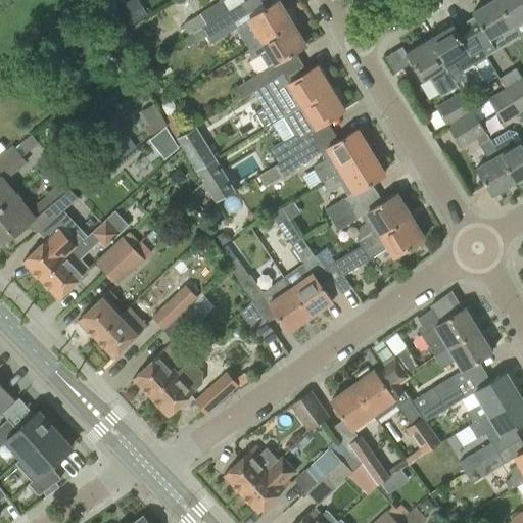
[(199,14),(205,25),(228,11),(222,2),(224,0),(219,0),(220,2),(199,14)]
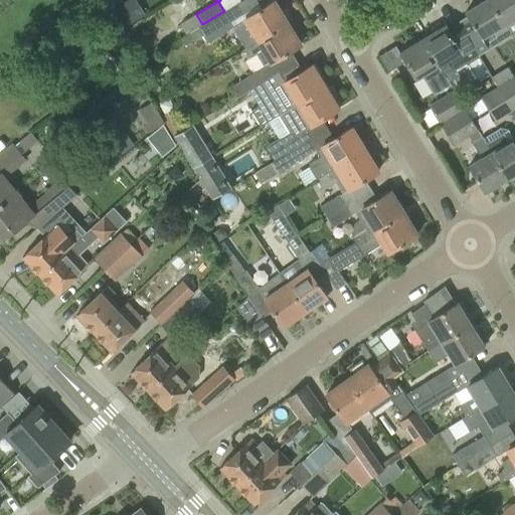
[(484,0),(465,12),(471,21),(461,27),(471,44),(478,56),(490,49),(483,37),(494,30),(501,41),(510,35),(504,25),(503,25),(487,0),(484,0)]
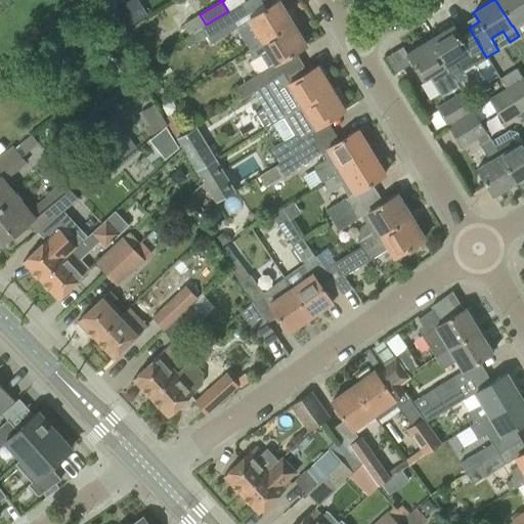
[(523,0),(495,0),(512,26),(513,26),(519,36),(523,43),(523,42),(523,22),(522,19),(523,17),(523,0)]
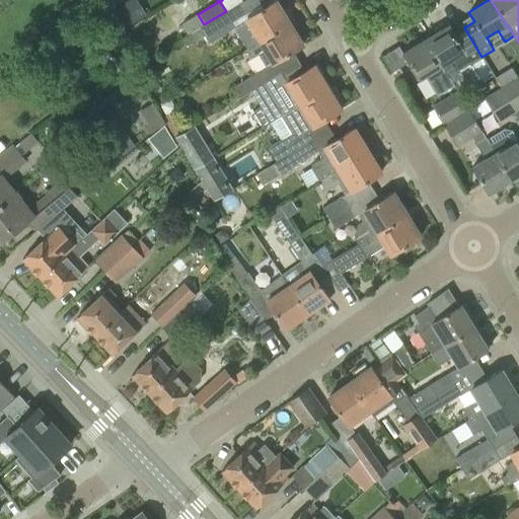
[(235,27),(247,49),(289,23),(275,1),(246,19),(238,5),(226,12),(226,11),(204,24),(204,25),(200,29),(209,44),(235,27)]
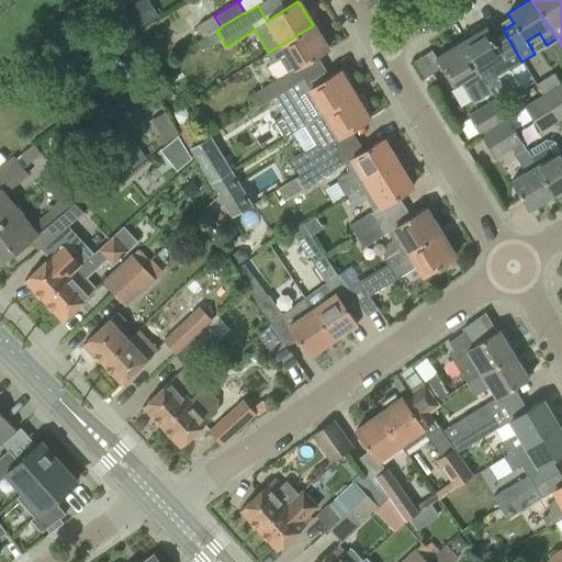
[(138,4),(126,11),(138,31),(150,23),(138,4)]
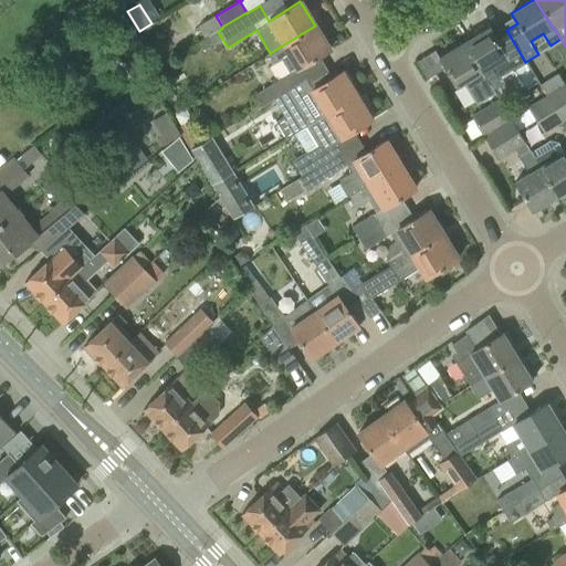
[(80,6),(64,10),(67,21),(83,17),(80,6)]
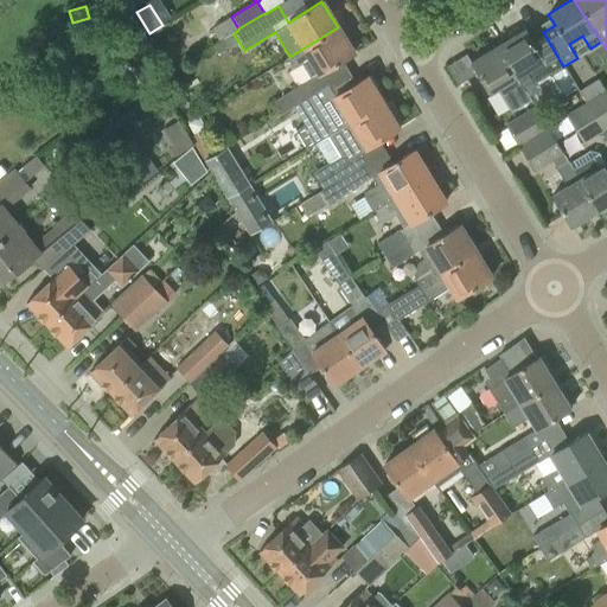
[(338,27),(289,57),(291,57),(288,59),(294,69),(301,64),(311,80),(353,53),(338,27)]
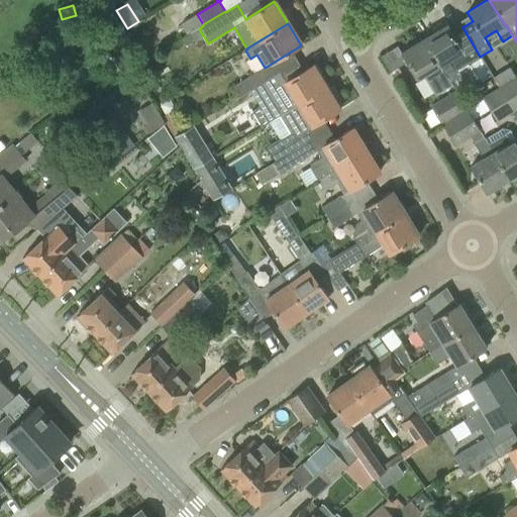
[(432,30),(433,32),(423,38),(446,77),(455,71),(449,60),(461,53),(469,64),(480,57),(473,44),(462,27),(451,33),(446,24),(444,25),(443,23),(432,30)]
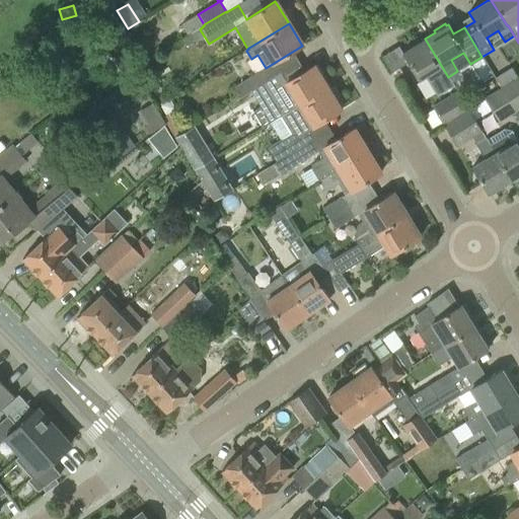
[(448,77),(425,39),(402,53),(419,79),(432,71),(439,82),(448,77)]
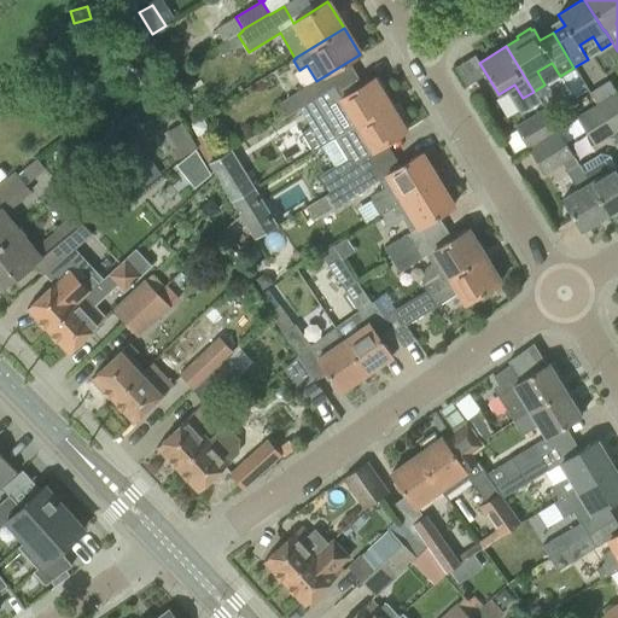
[(328,143),(333,140),(333,139),(390,104),(383,92),(385,91),(375,76),(340,98),(336,91),(319,101),(331,121),(320,128),(328,143)]
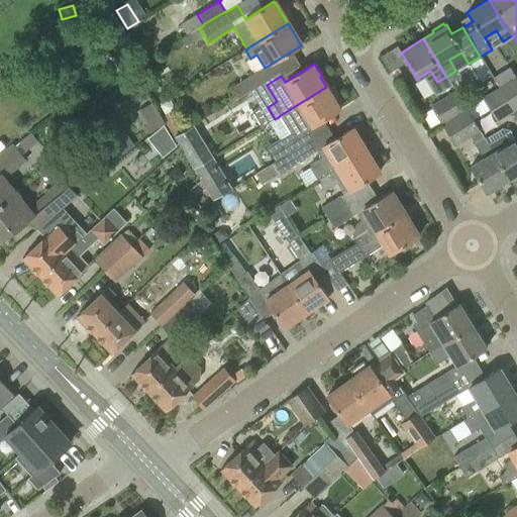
[(493,77),(499,87),(515,77),(510,67),(493,77)]
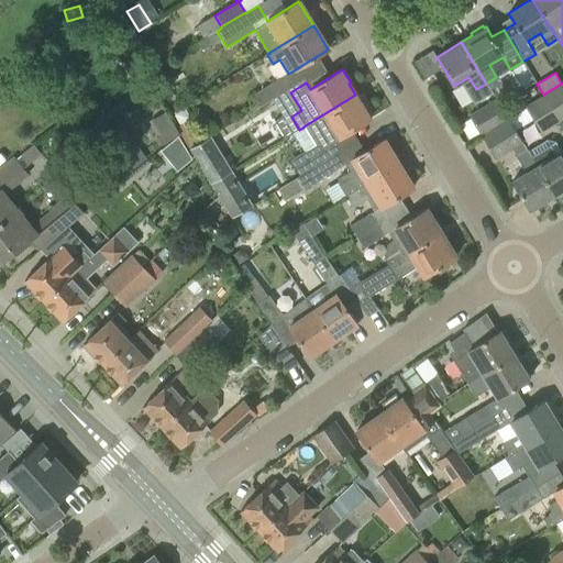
[(282,78),(253,96),(260,106),(288,89),(282,78)]
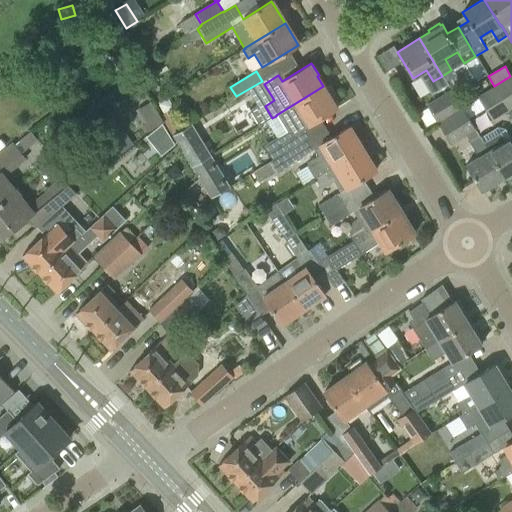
[(511,78),(495,89),(509,111),(511,109),(511,78)]
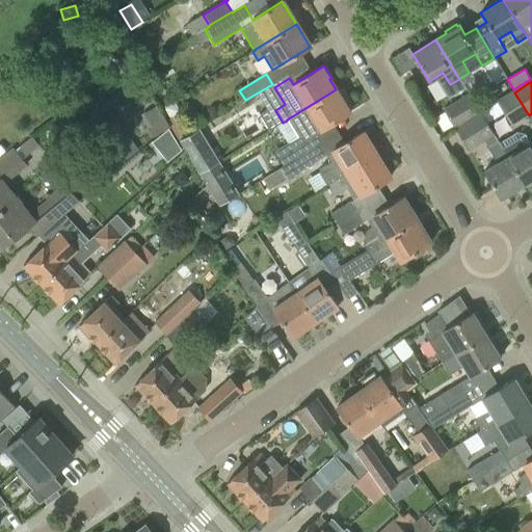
[(283,167),(316,147),(327,139),(321,130),(350,112),(336,89),(287,120),(287,121),(298,138),(288,143),(274,152),(283,167)]
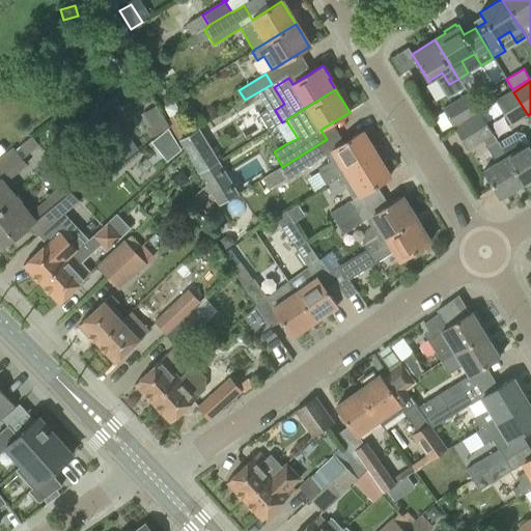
[(528,115),(513,92),(496,102),(510,127),(528,115)]
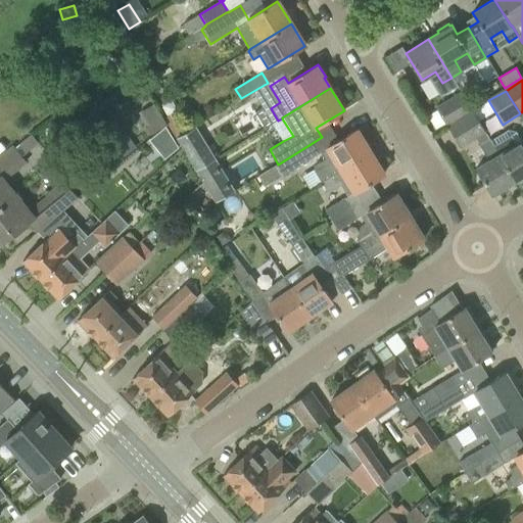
[(447,125),(447,126),(472,110),(461,92),(435,107),(446,126),(447,125)]
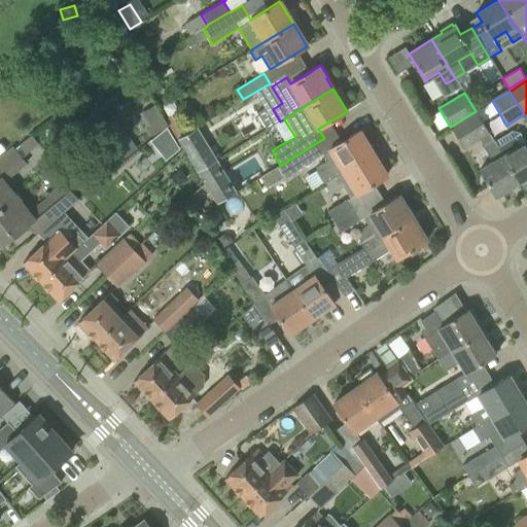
[(476,111),(451,127),(450,128),(463,148),(488,133),(476,111)]
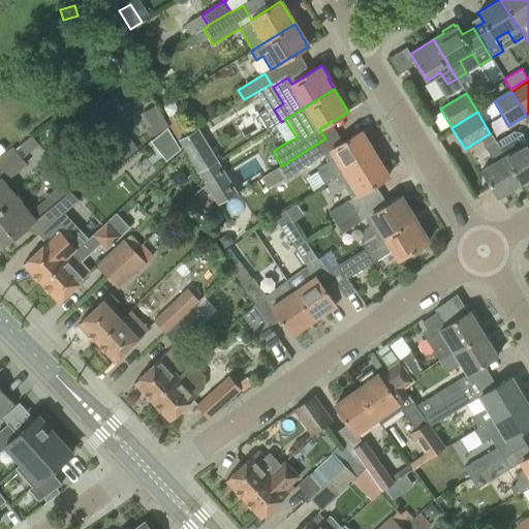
[(166,127),(150,141),(165,160),(179,149),(166,127)]
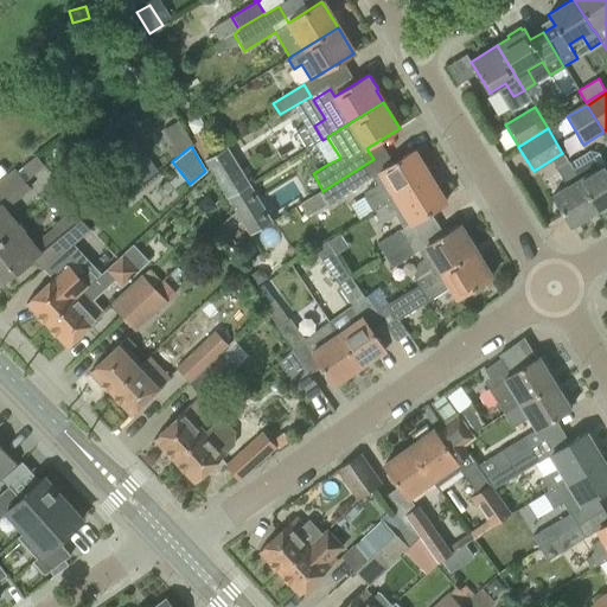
[(250,185),(227,147),(204,160),(227,198),(228,197),(228,198),(250,185)]
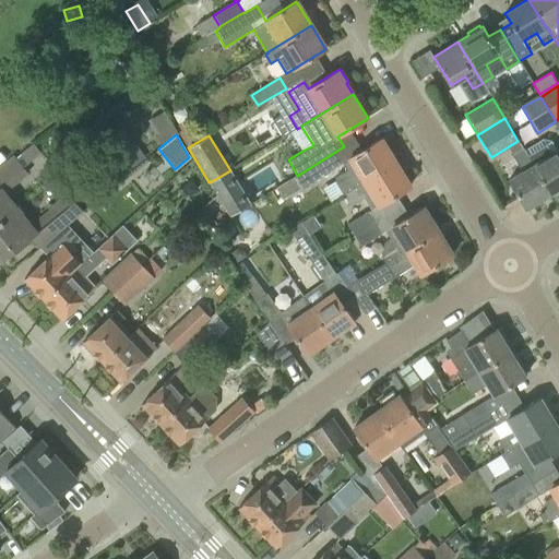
[(343,195),(351,191),(395,163),(380,139),(349,158),(351,159),(342,164),(346,171),(335,178),(334,182),(343,195)]
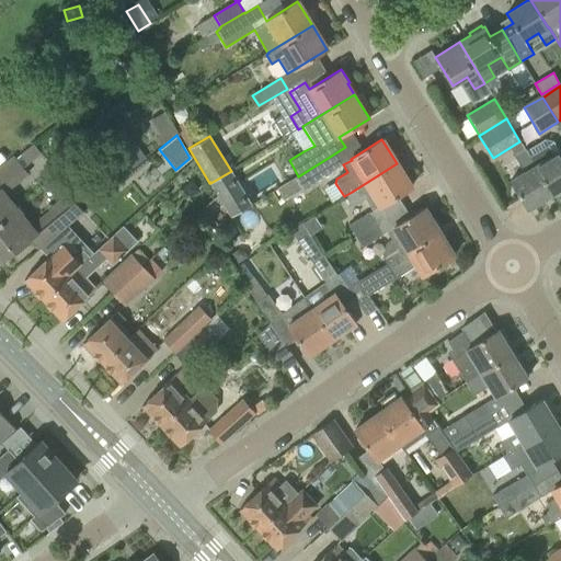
[(544,139),(526,150),(535,164),(535,165),(552,194),(560,189),(560,153),(559,150),(558,151),(552,141),(544,139)]
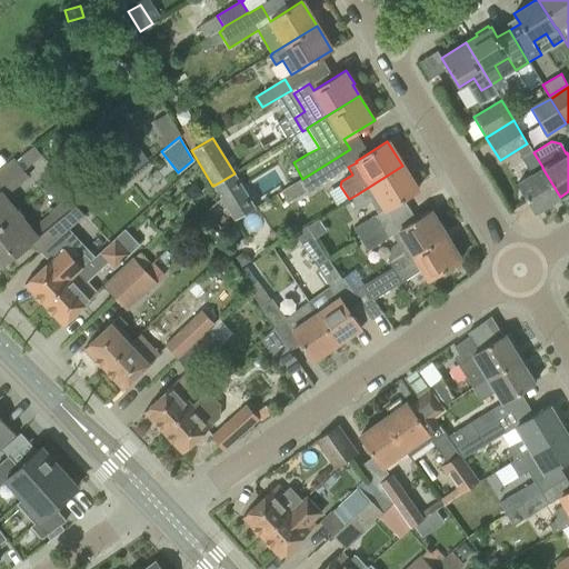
[(542,167),(533,152),(532,151),(521,158),(531,175),(517,182),(535,212),(560,197),(542,168),(542,167)]
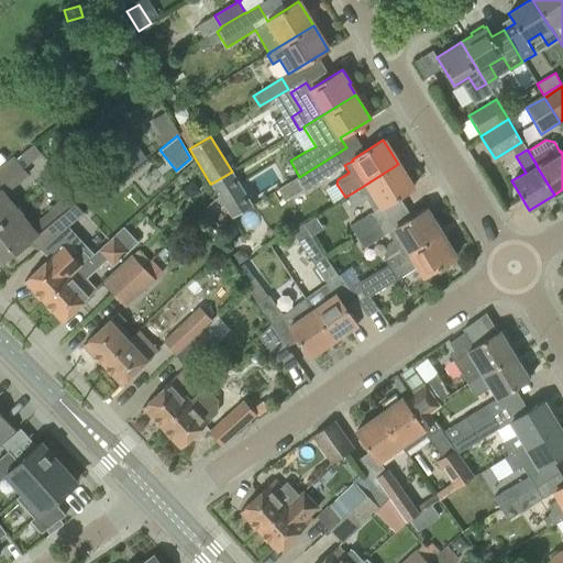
[(0,223),(18,210),(4,194),(28,175),(23,169),(15,159),(12,155),(0,165),(0,223)]
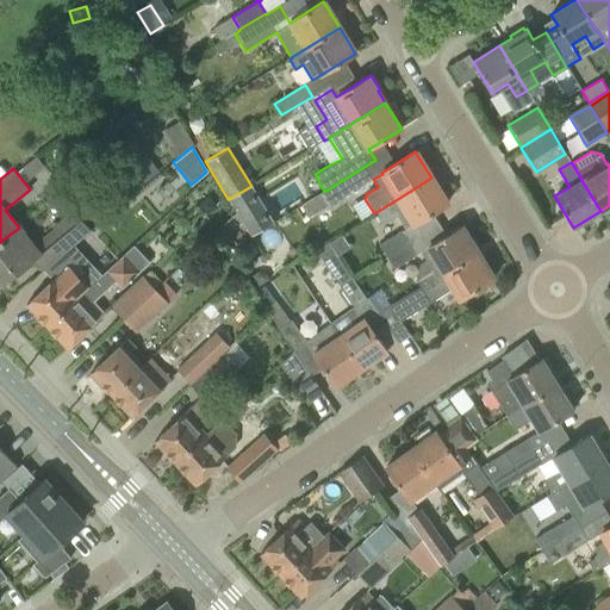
[(362,168),(324,192),(321,194),(329,206),(369,181),(362,168)]
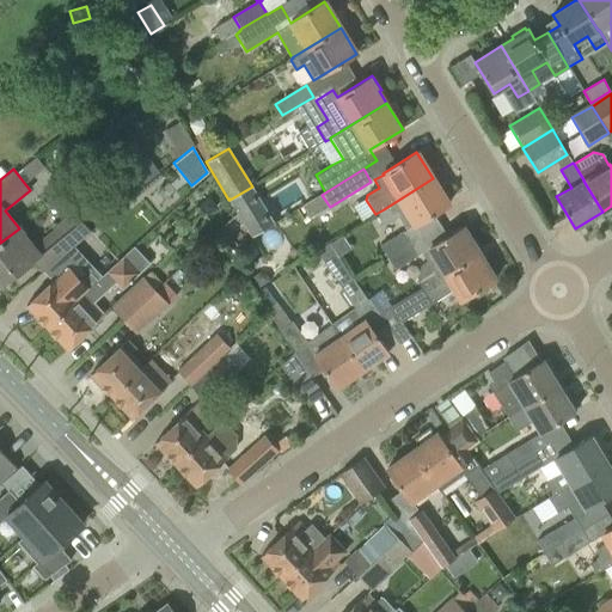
[(384,209),(390,219),(396,215),(405,231),(448,204),(433,178),(384,209)]
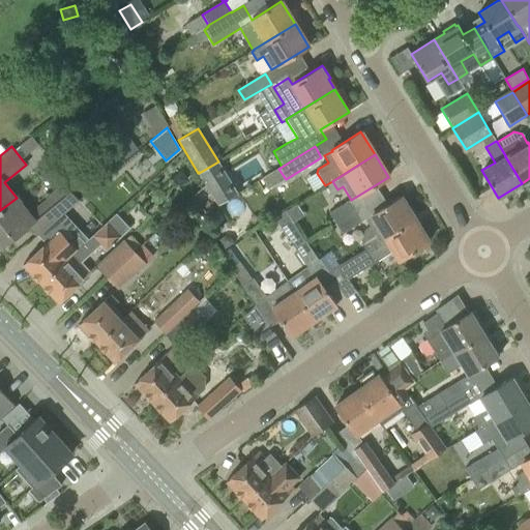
[(199,172),(198,173),(217,205),(238,194),(218,162),(199,173),(199,172)]
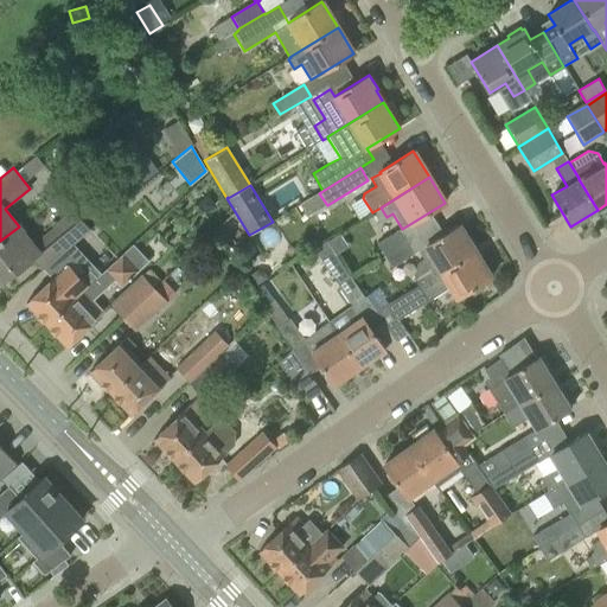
[(19,227),(0,241),(0,281),(2,283),(20,269),(34,257),(45,269),(69,249),(89,232),(91,230),(76,212),(34,246),(19,227)]
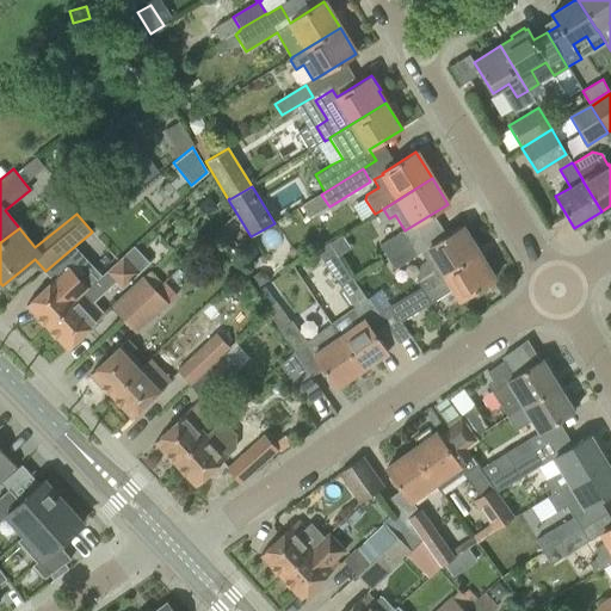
[(415,279),(421,288),(479,253),(462,227),(442,239),(420,252),(426,260),(419,265),(415,279)]
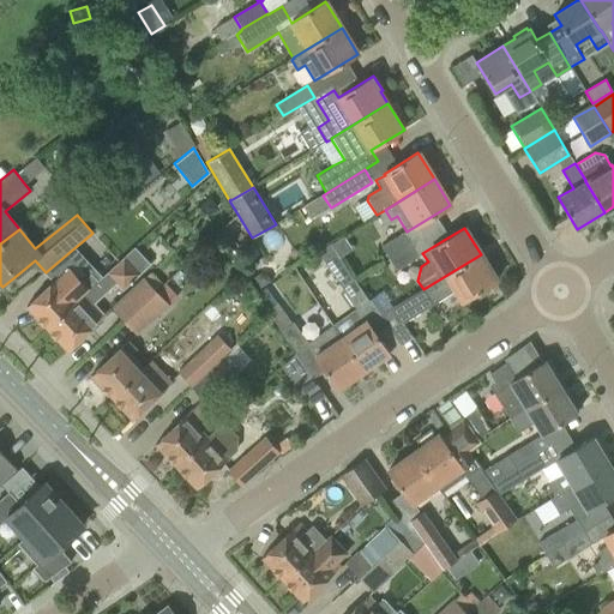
[(383,246),(390,258),(410,245),(403,233),(383,246)]
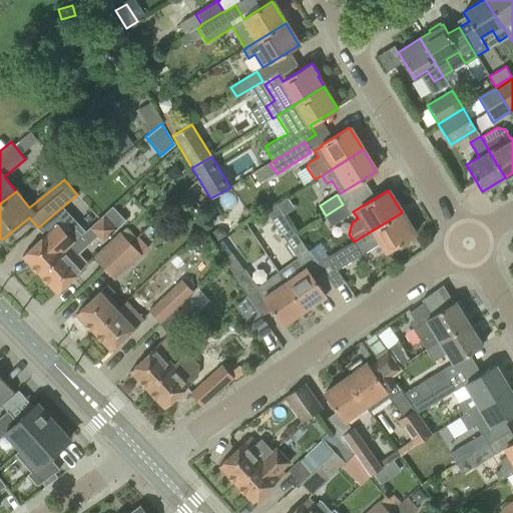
[(343,204),(326,215),(332,226),(350,215),(343,204)]
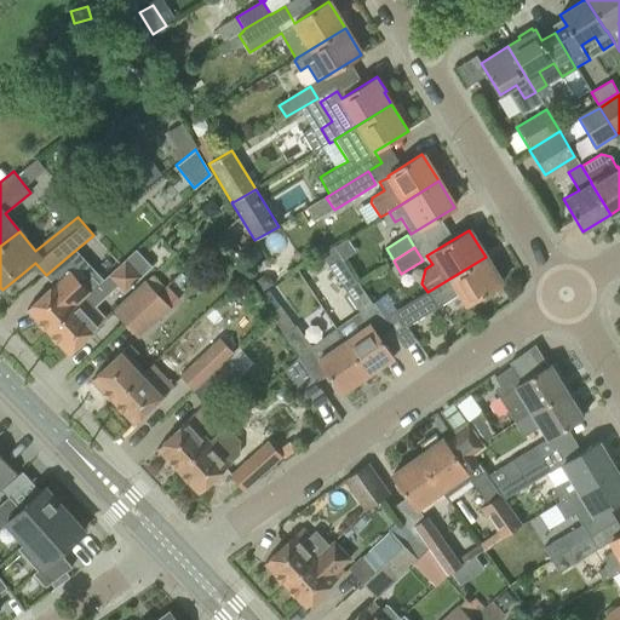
[(402,321),(406,327),(459,293),(466,304),(501,283),(486,257),(428,292),(395,311),(402,321)]
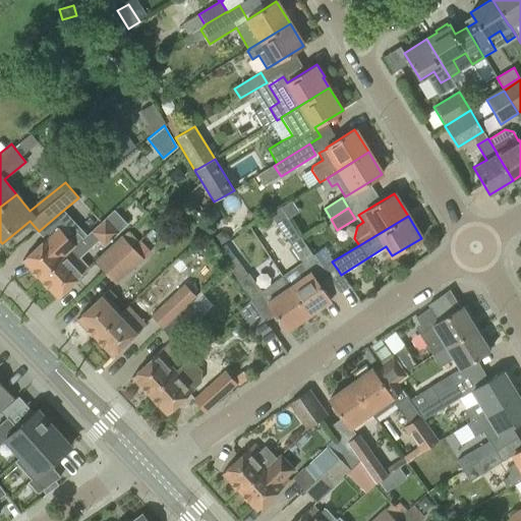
[(276,225),(302,263),(303,263),(303,262),(312,255),(286,218),(276,225)]
